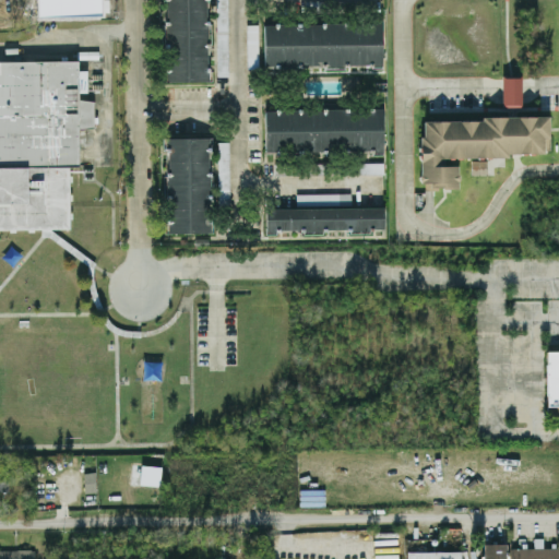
[(38,0),(38,18),(102,18),(100,0),(38,0)]
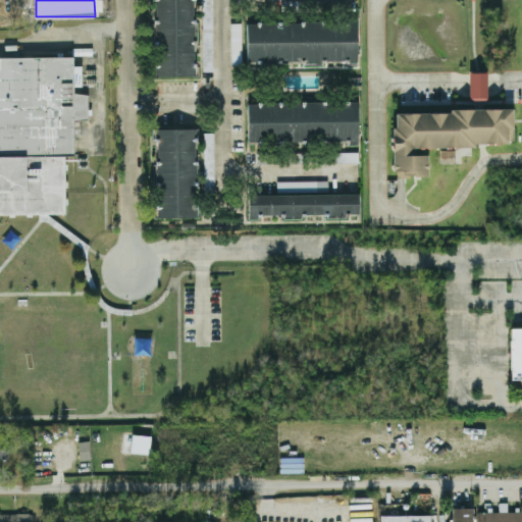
[(154,0),(154,76),(195,76),(194,0),(154,0)]
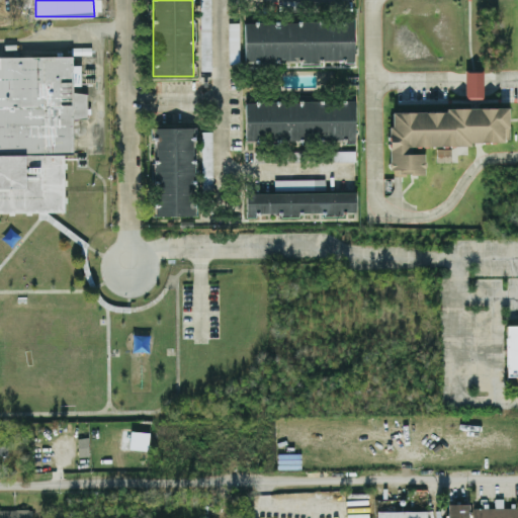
[(245,62),(301,62),(354,62),(354,21),(245,21),(245,62)]
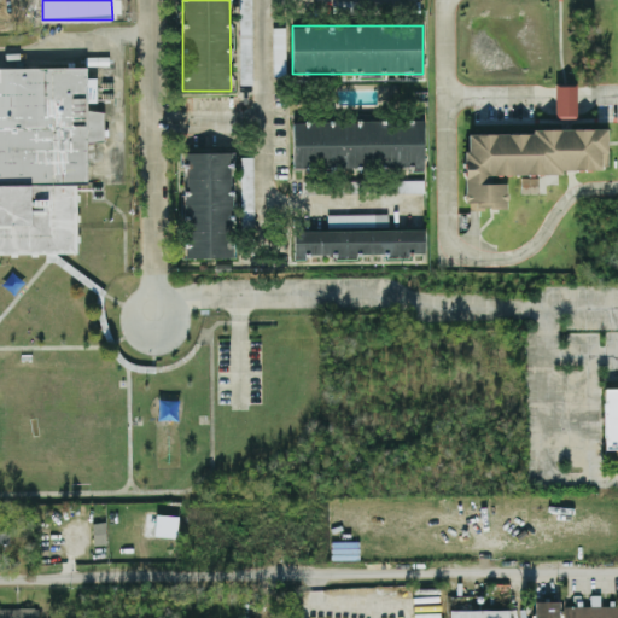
[(285,28),(273,27),(273,75),(284,75),(285,28)]
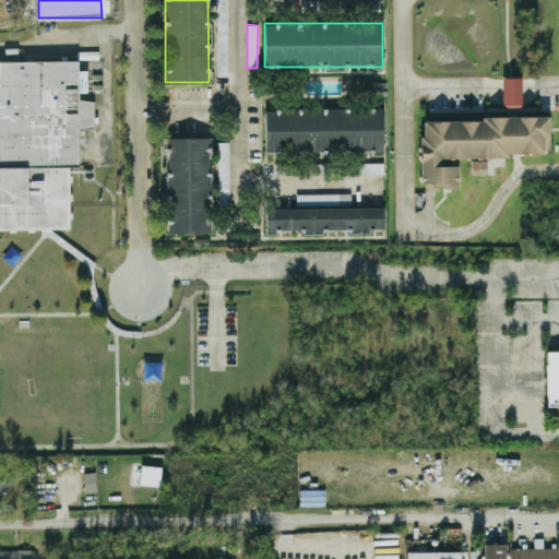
[(0,58),(0,228),(68,228),(67,166),(79,165),(78,58),(0,58)]
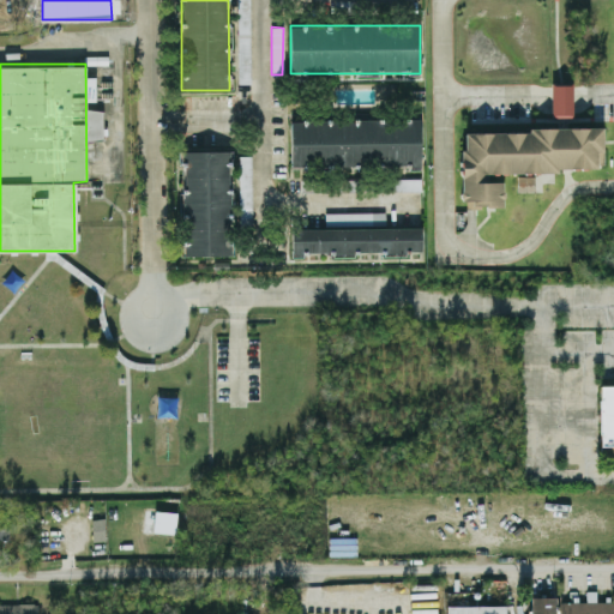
[(572,84),(551,85),(552,118),(573,116),(572,84)]
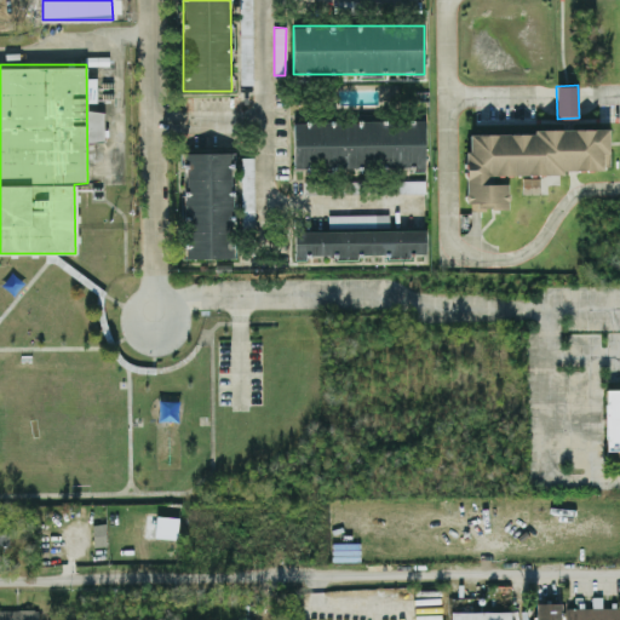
[(294,122),(424,121),(424,168),(294,170),(294,122)]
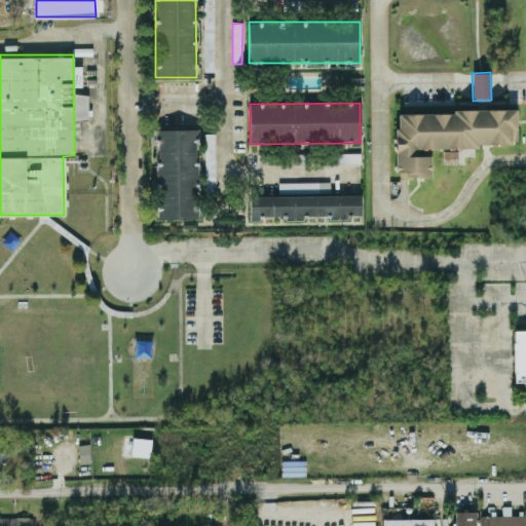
[(396,112),(397,178),(430,178),(430,155),(417,156),(417,147),(517,146),(517,111),(396,112)]
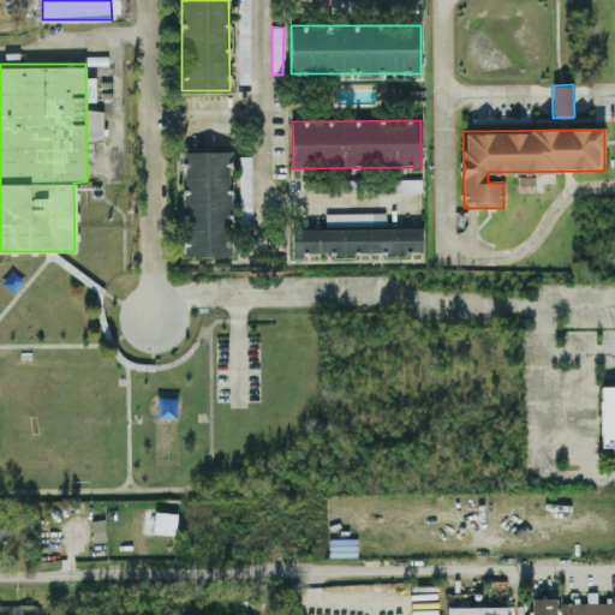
[(232,256),(231,151),(183,151),(184,256),(232,256)]
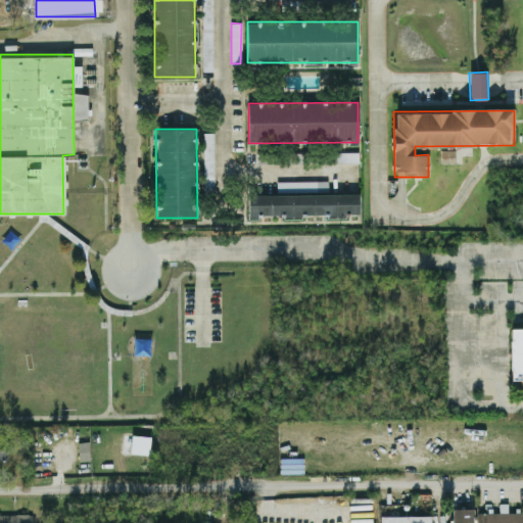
[(215,133),(204,133),(203,179),(205,179),(205,187),(211,187),(212,167),(214,167),(215,133)]
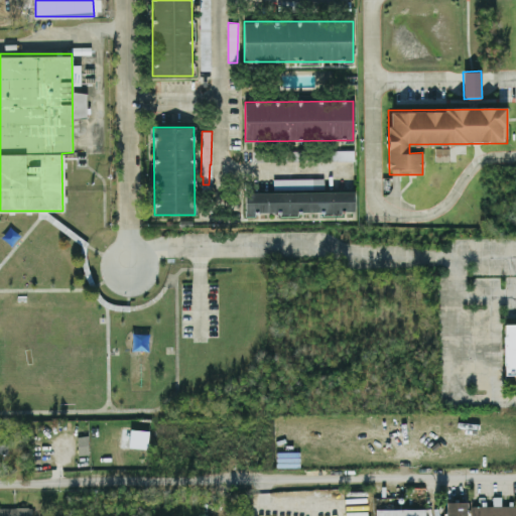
[(354,160),(354,150),(331,150),(331,160),(354,160)]
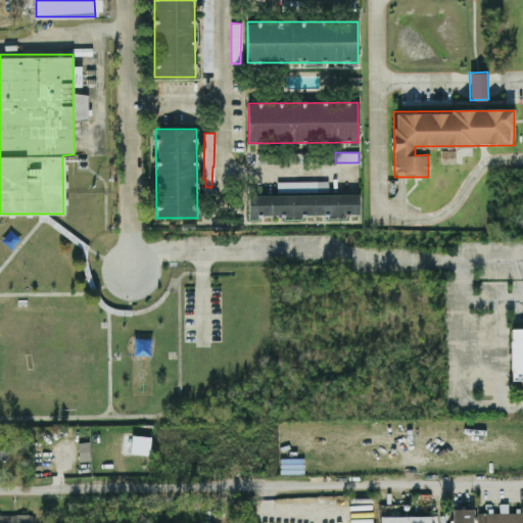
[(248,194),(249,216),(360,216),(360,194),(248,194)]
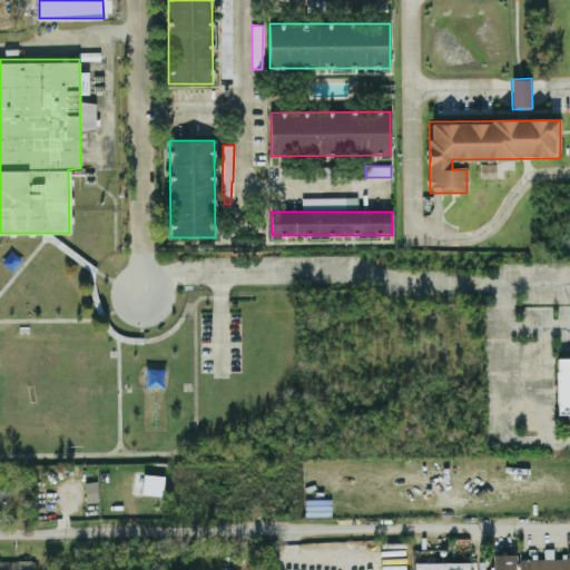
[(569,357),(557,357),(557,414),(569,413),(569,357)]
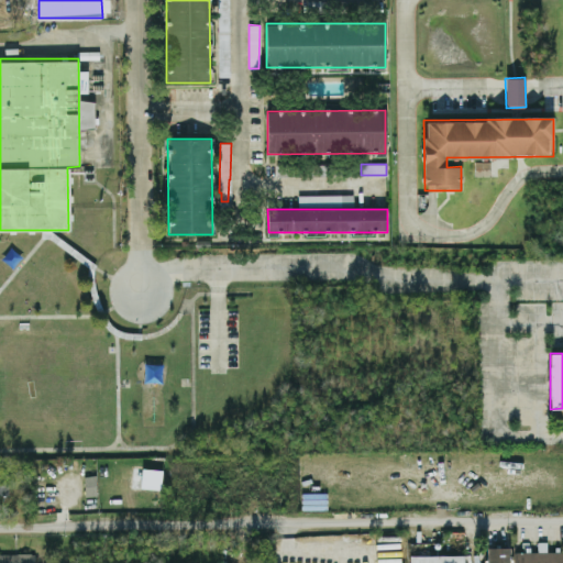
[(85,496),(97,496),(96,475),(84,476),(85,496)]
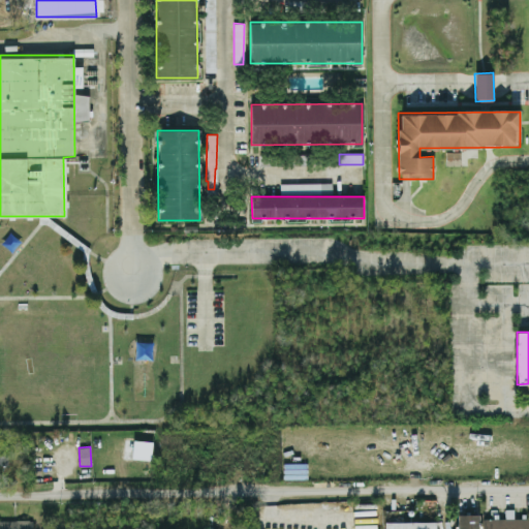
[(478,528),(478,514),(458,515),(457,528),(478,528)]
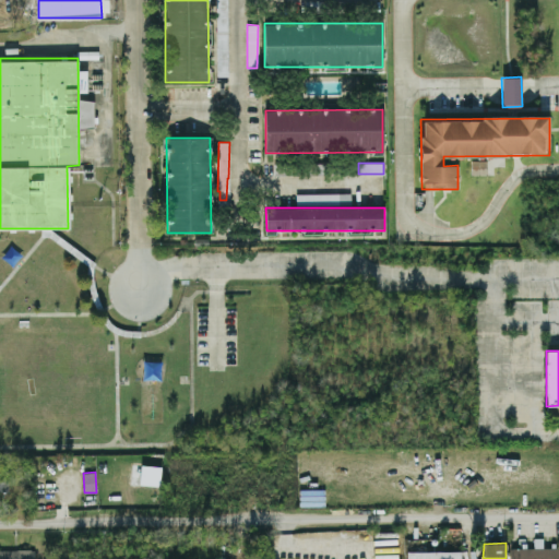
[(0,558),(34,558),(35,549),(0,549),(0,558)]
